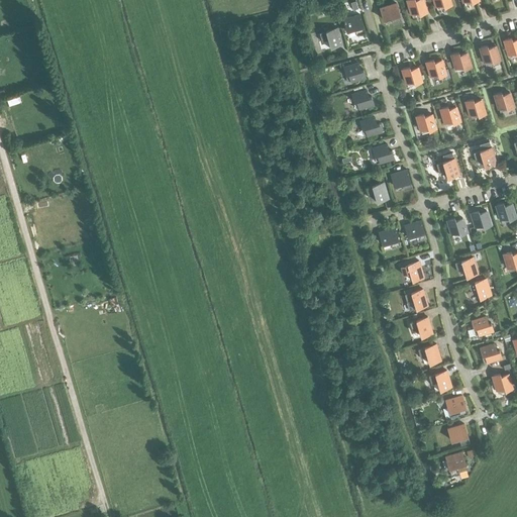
[(407,0),(411,13),(418,11),(419,14),(426,11),(422,0),(407,0)]
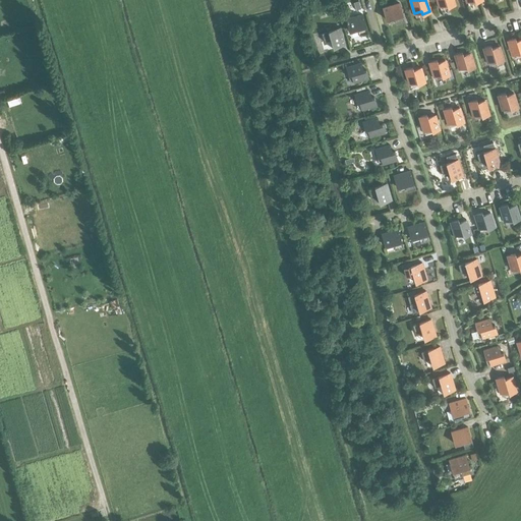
[(399,3),(383,8),(387,19),(394,17),(396,23),(405,20),(399,3)]
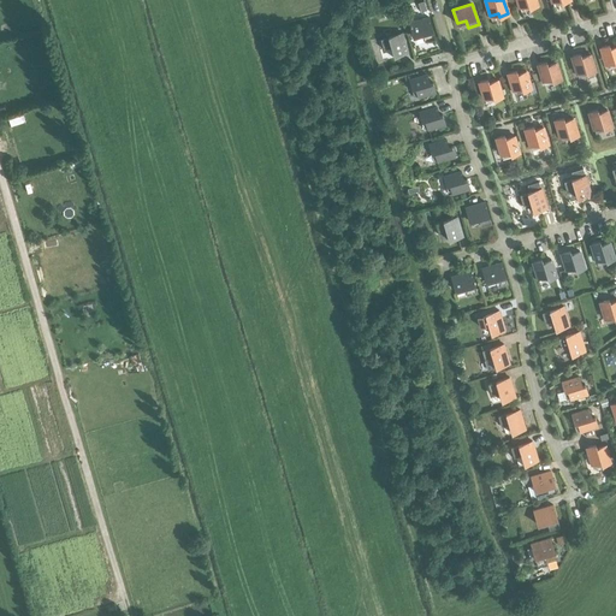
[(428,17),(409,22),(414,36),(422,34),(425,41),(436,37),(428,17)]
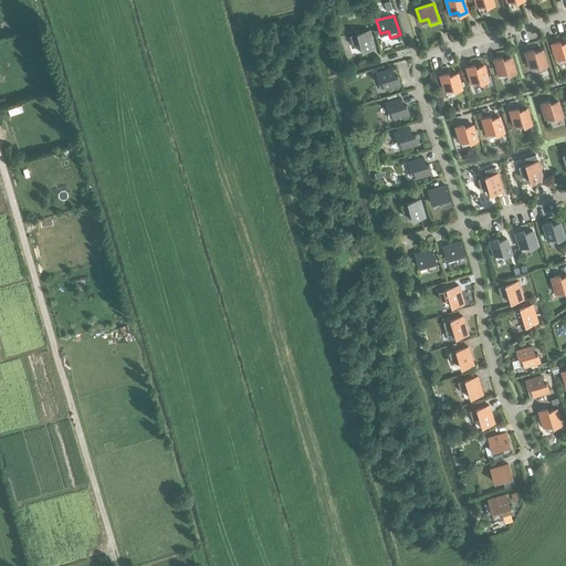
[(369,30),(349,35),(353,45),(359,43),(362,51),(375,48),(369,30)]
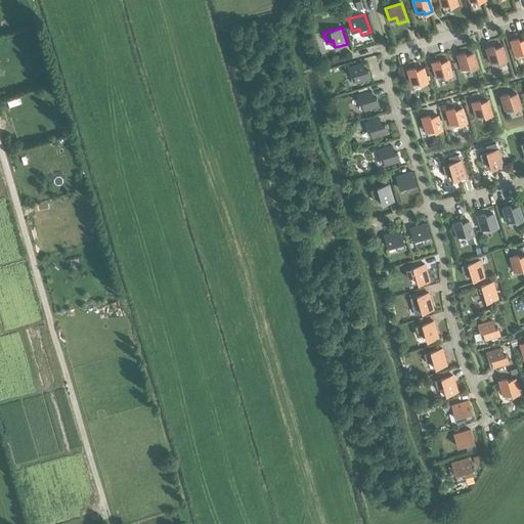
[(518,37),(511,40),(516,54),(523,52),(523,54),(523,38),(519,40),(518,37)]
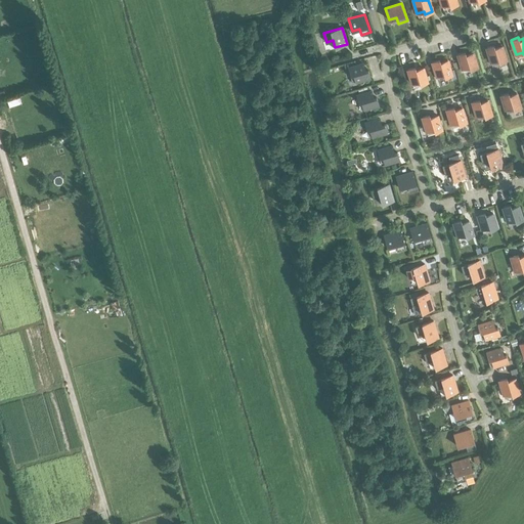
[(494,45),(486,47),(491,61),(498,59),(498,62),(507,60),(501,45),(494,47),(494,45)]
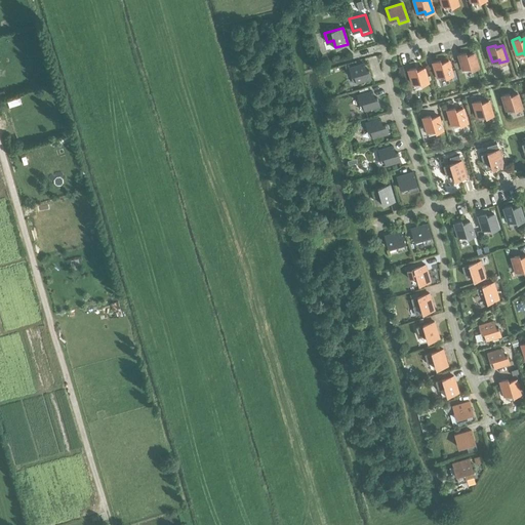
[(466,51),(458,53),(462,69),(470,67),(471,69),(478,67),(474,52),(467,54),(466,51)]
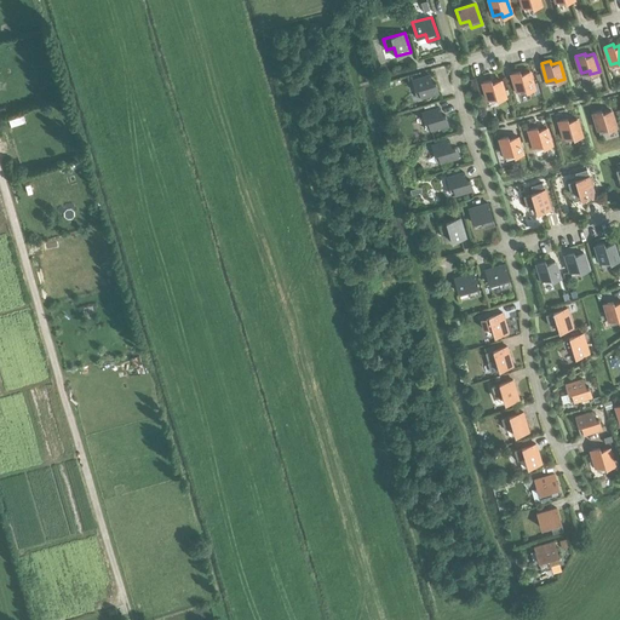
[(520,70),(511,73),(516,90),(524,87),(526,91),(533,89),(534,95),(540,93),(537,81),(533,82),(529,70),(521,73),(520,70)]
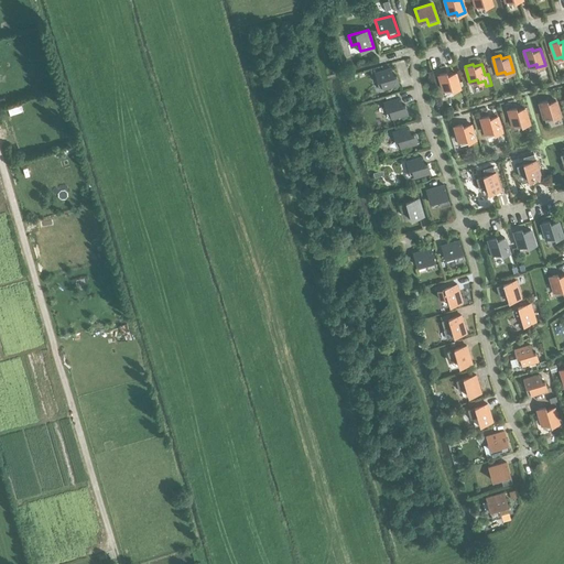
[(381,79),(383,87),(399,83),(397,75),(394,76),(392,68),(376,73),(378,80),(381,79)]
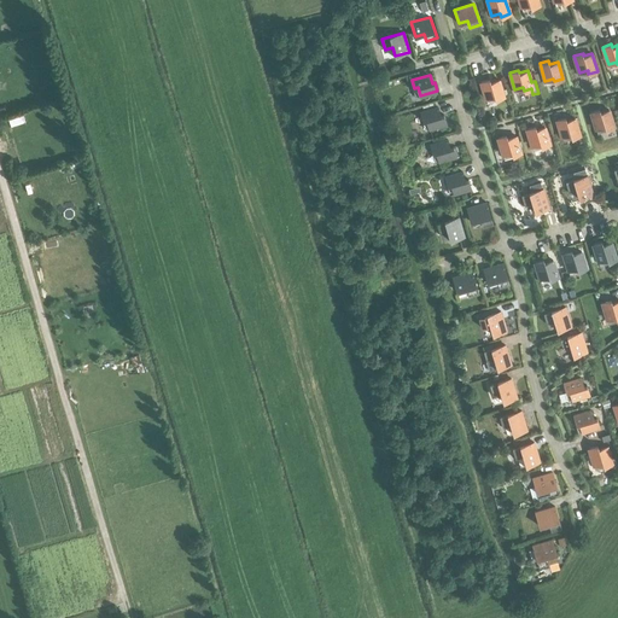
[(489,79),(481,81),(487,99),(494,97),(495,99),(503,97),(503,94),(502,89),(499,80),(490,82),(489,79)]
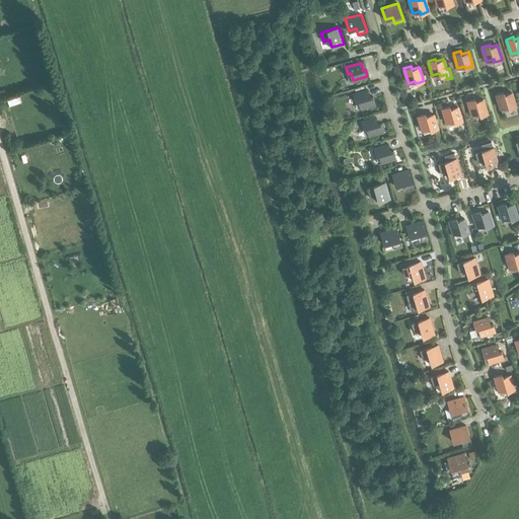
[(359,100),(361,107),(375,103),(373,96),(370,97),(368,90),(354,94),(356,101),(359,100)]
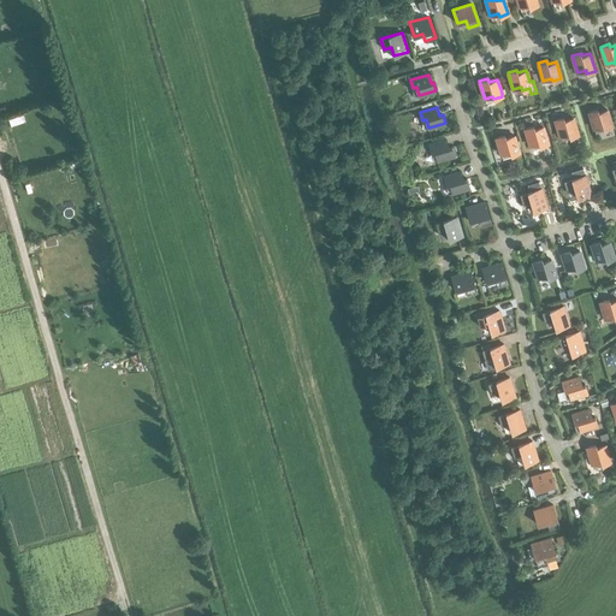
[(598,108),(588,111),(594,129),(603,126),(604,129),(612,126),(606,110),(599,112),(598,108)]
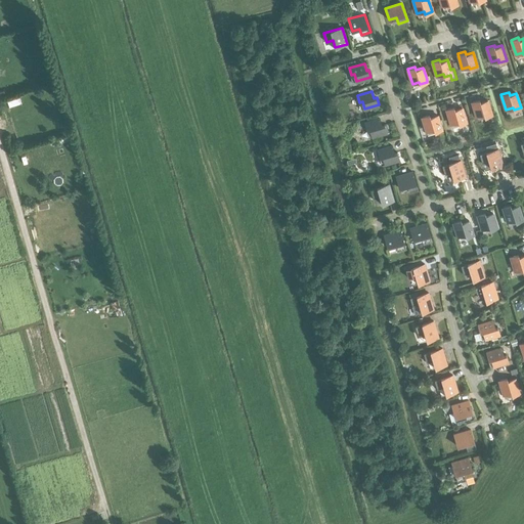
[(480,101),(479,99),(472,101),(476,116),(483,114),(484,117),(491,115),(487,99),(480,101)]
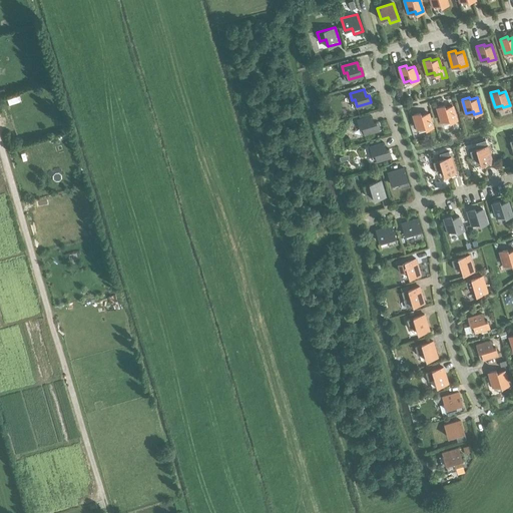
[(444,104),(437,107),(442,121),(448,119),(449,122),(457,119),(452,105),(445,107),(444,104)]
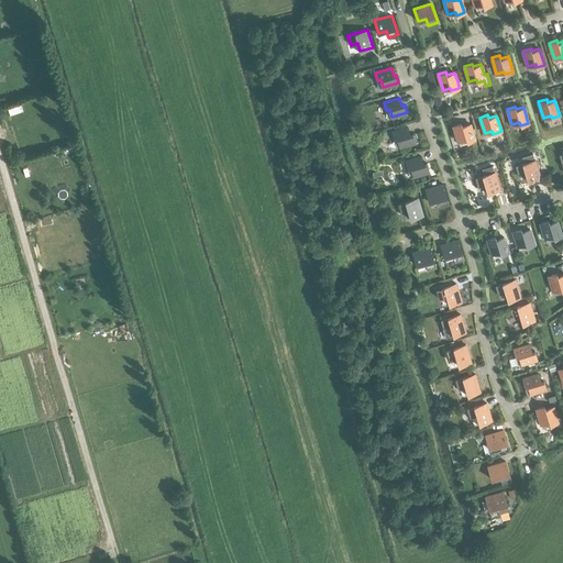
[(462,123),(453,125),(459,141),(466,139),(466,142),(475,140),(470,123),(462,125),(462,123)]
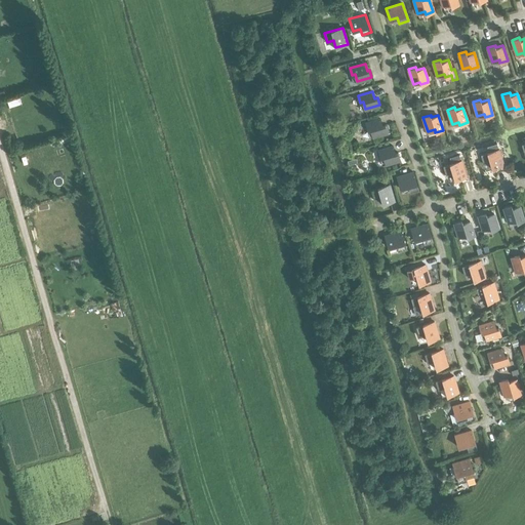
[(370,129),(372,136),(388,132),(386,125),(382,125),(380,119),(365,123),(368,130),(370,129)]
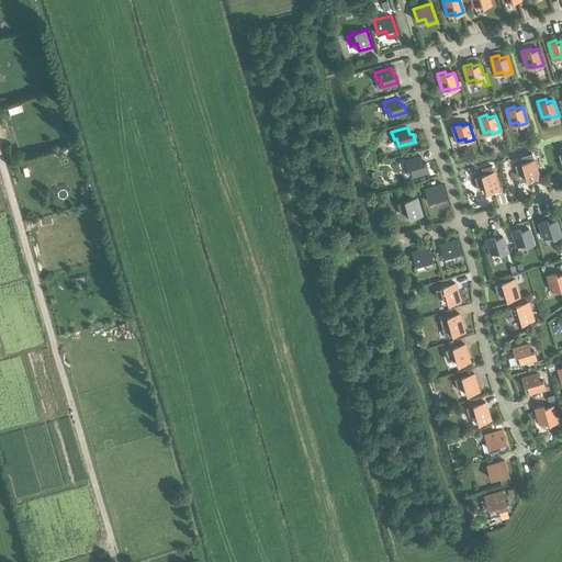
[(411,168),(413,175),(428,170),(426,163),(423,164),(420,156),(405,160),(407,168),(411,168)]
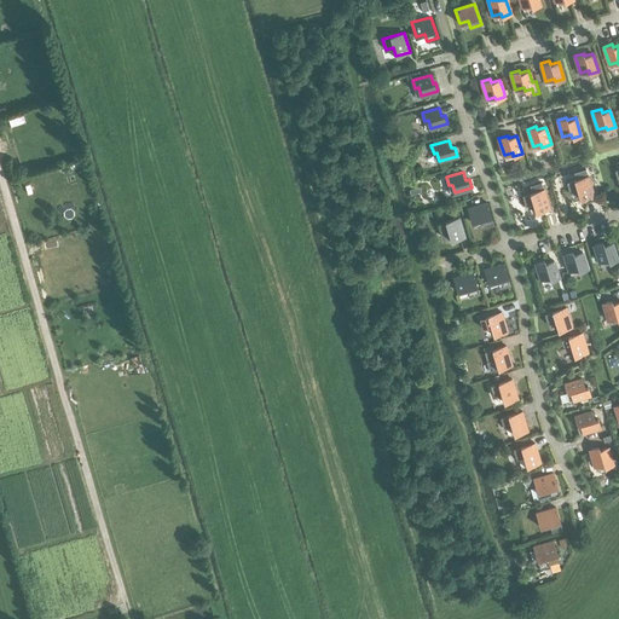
[(588,175),(566,181),(570,192),(577,190),(580,200),(594,195),(588,175)]
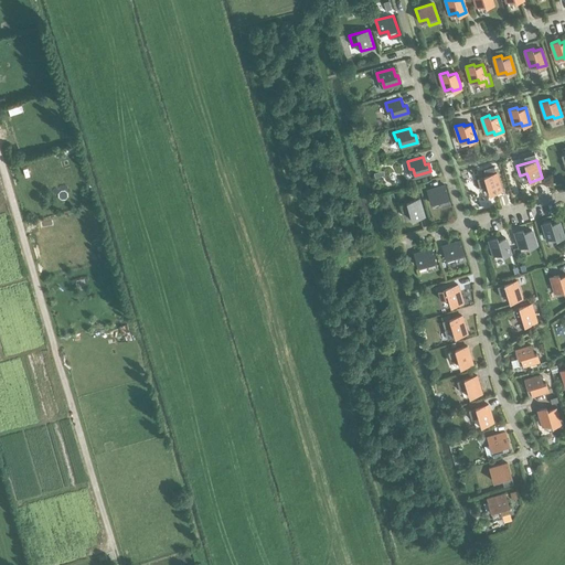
[(497,172),(477,178),(480,188),(487,185),(489,194),(502,190),(497,172)]
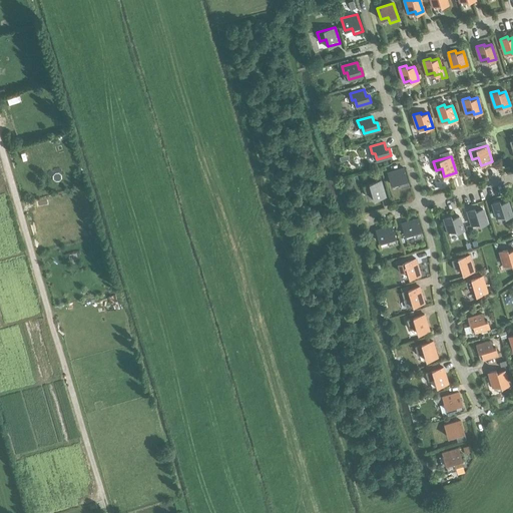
[(399,181),(401,188),(409,185),(404,167),(388,172),(391,184),(399,181)]
